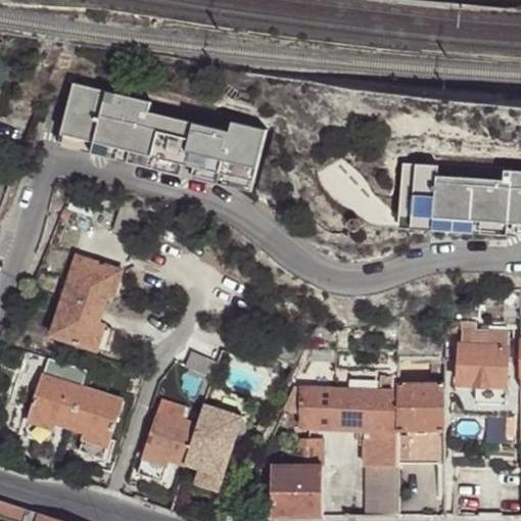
[(266,124),(70,80),(56,137),(89,146),(87,154),(249,191),(266,124)]
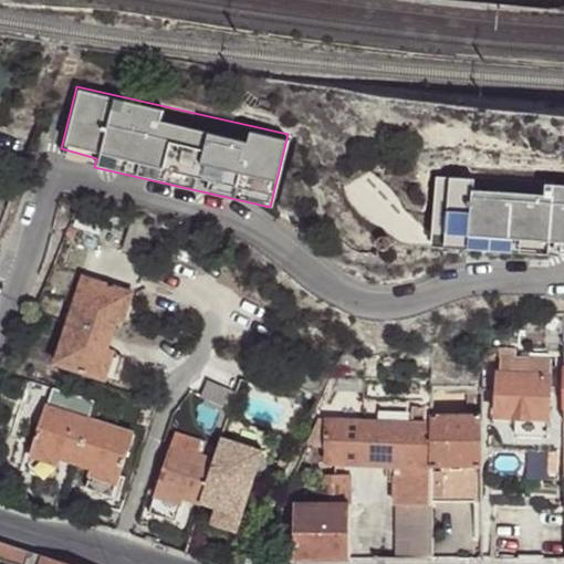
[(251,106),(257,96),(244,90),(239,98),(251,106)]
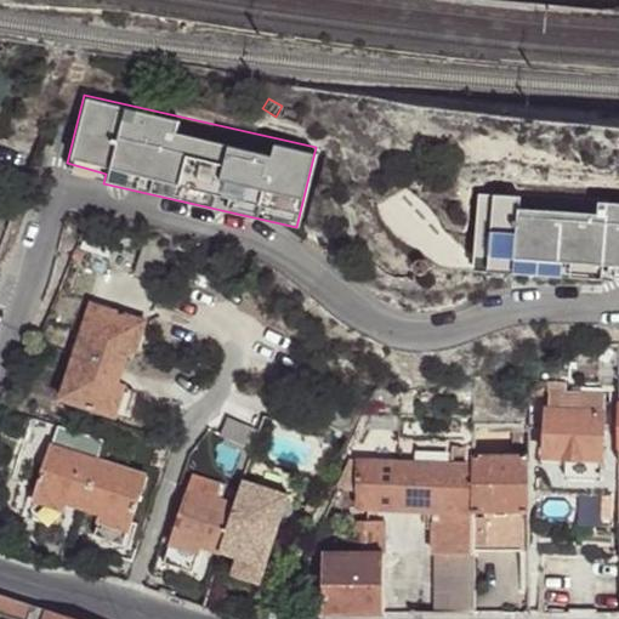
[(516,196),(476,193),(471,265),(484,266),(484,273),(618,280),(618,203),(594,203),(592,210),(516,206),(516,196)]
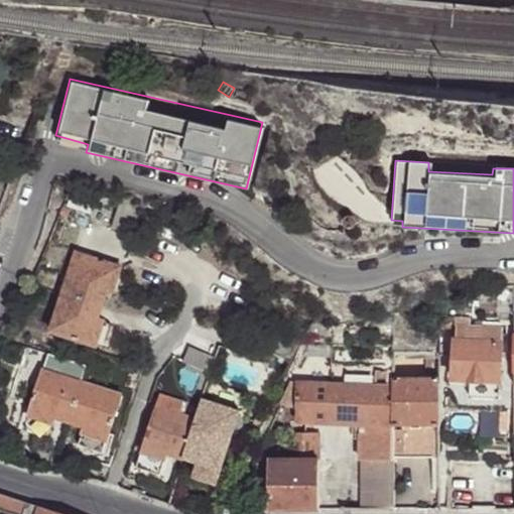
[(344,218),(345,222),(349,224),(353,222),(354,218),(351,214),(346,215),(345,216),(344,218)]
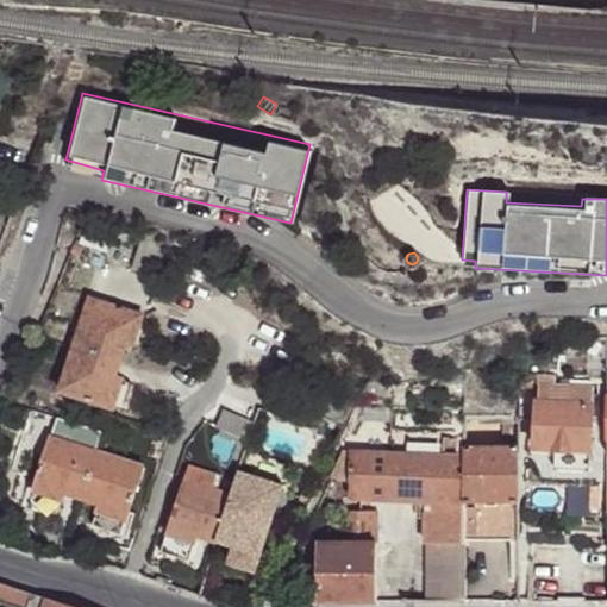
[(58,386),(106,401),(114,371),(126,338),(135,308),(89,293),(58,386)]
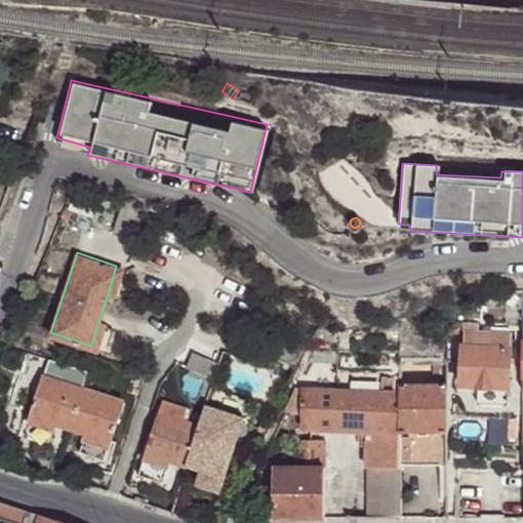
[(116,266),(109,291),(123,295),(130,270),(116,266)]
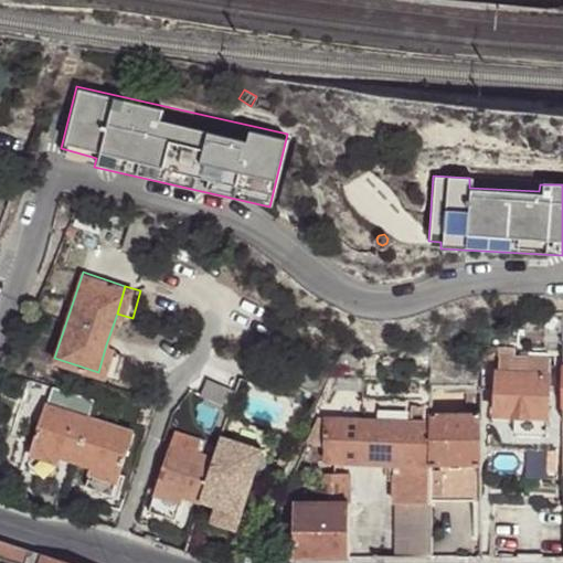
[(539,311),(529,312),(530,321),(540,320),(539,311)]
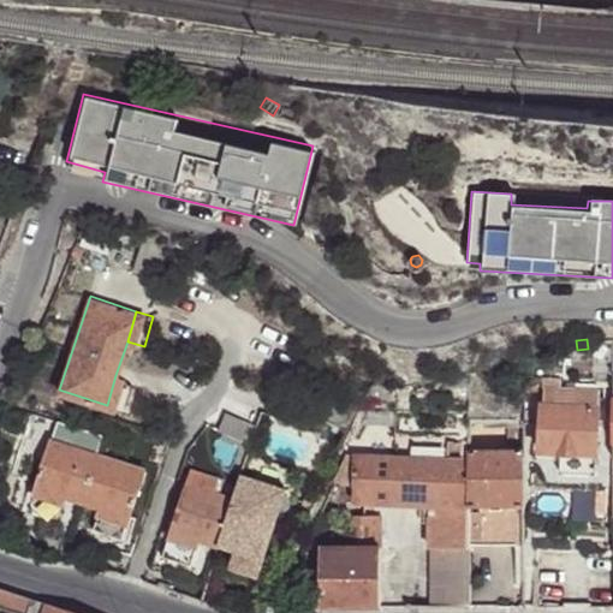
[(594,358),(612,357),(612,346),(594,346),(594,358)]
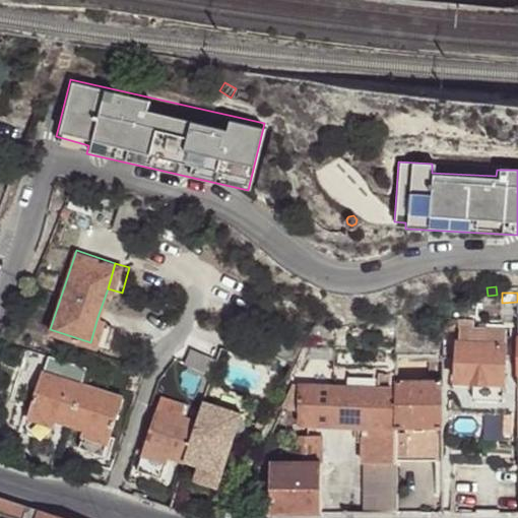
[(98,317),(90,342),(104,346),(112,322),(98,317)]
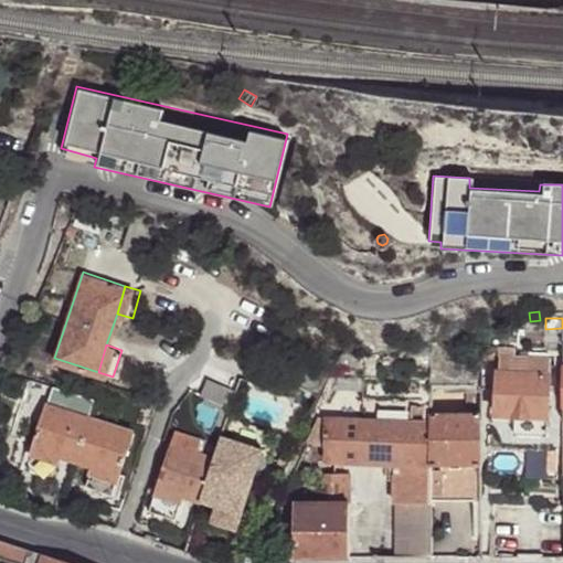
[(546,357),(562,357),(562,346),(546,346),(546,357)]
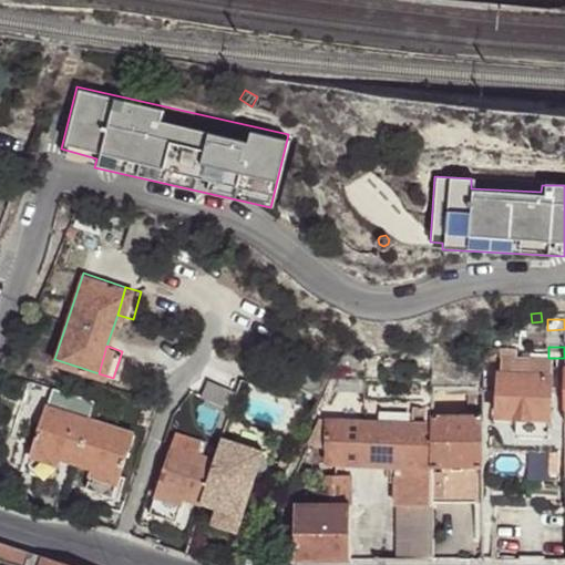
[(511,353),(510,372),(514,372),(514,367),(520,367),(520,372),(530,373),(531,355),(511,353)]
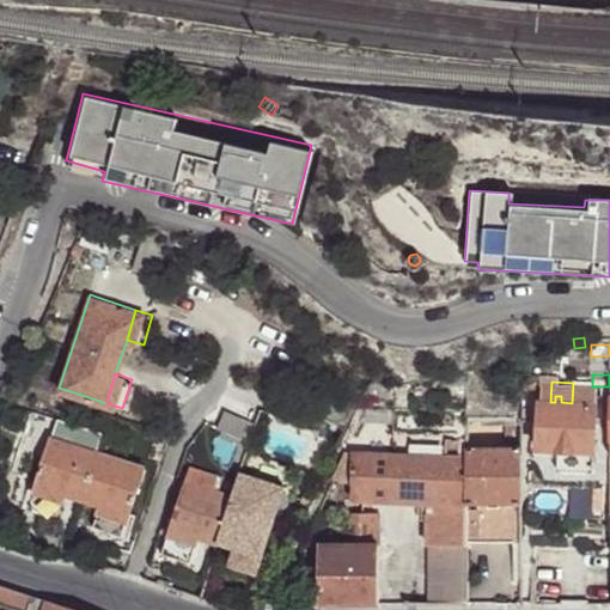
[(520,396),(520,420),(538,420),(540,402),(540,397),(520,396)]
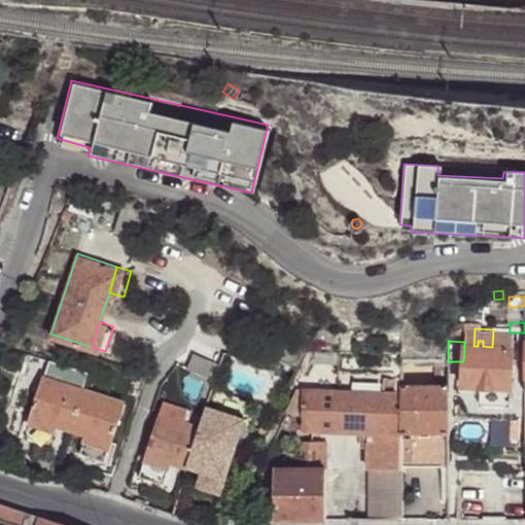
[(482,385),(512,386),(514,347),(501,347),(494,347),(492,347),(483,346),(478,346),(474,346),(464,346),(463,361),(463,368),(462,384),(482,385)]
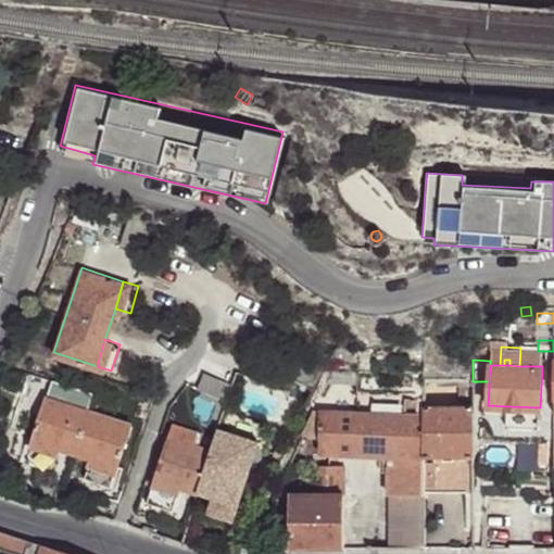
[(224,403),(231,386),(208,376),(199,393),(224,403)]
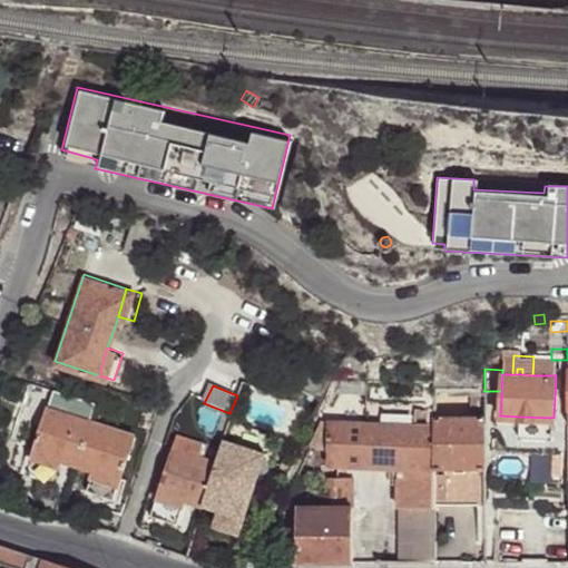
[(472,401),(485,401),(485,391),(473,391),(472,401)]
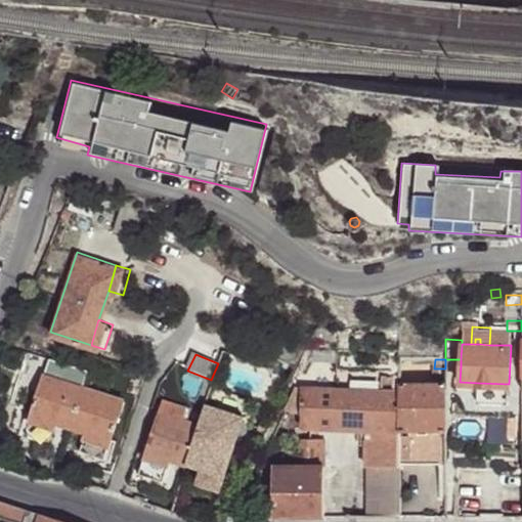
[(48,360),(43,374),(82,387),(87,373),(48,360)]
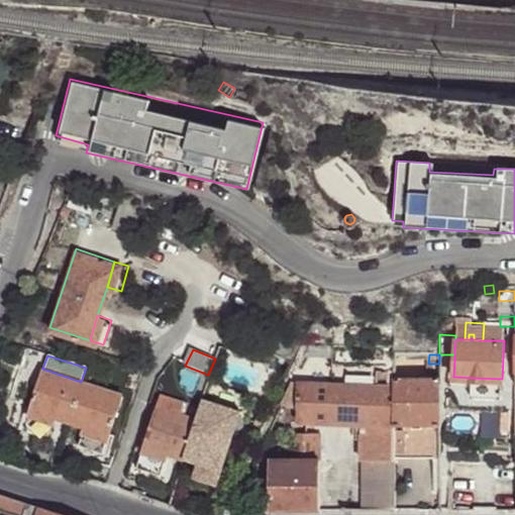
[(448,386),(473,387),(473,378),(453,377),(454,361),(449,361),(448,386)]
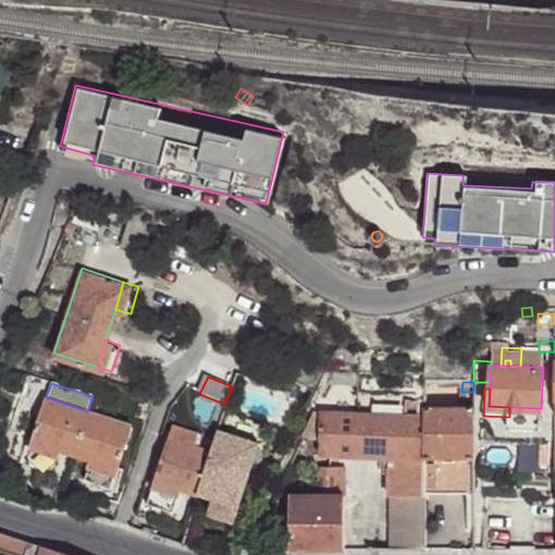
[(87,411),(46,397),(33,439),(59,447),(90,458),(116,466),(130,424),(87,411)]
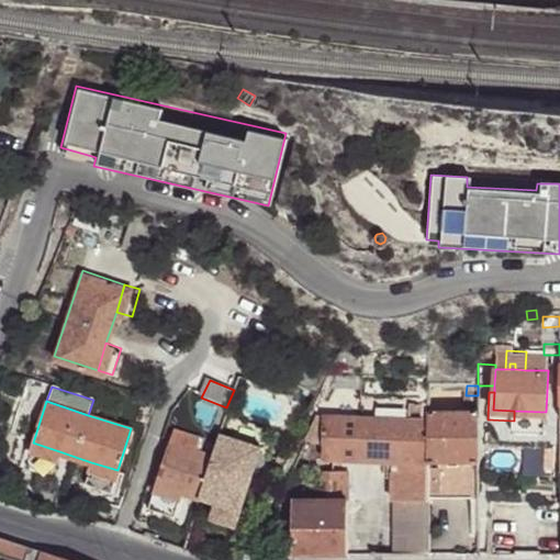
[(303,422),(308,411),(298,406),(293,417),(303,422)]
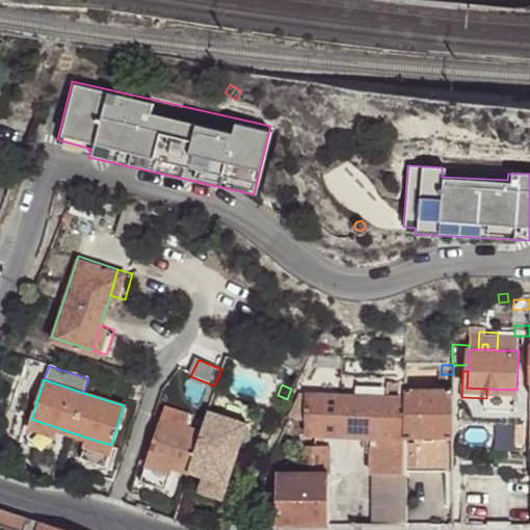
[(404,435),(451,438),(452,389),(404,389),(404,397),(404,435)]
